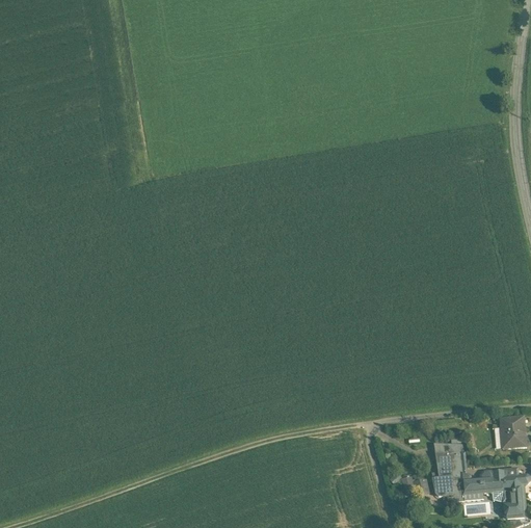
[(523,416),(500,418),(500,427),(505,427),(507,446),(525,445),(523,416)]
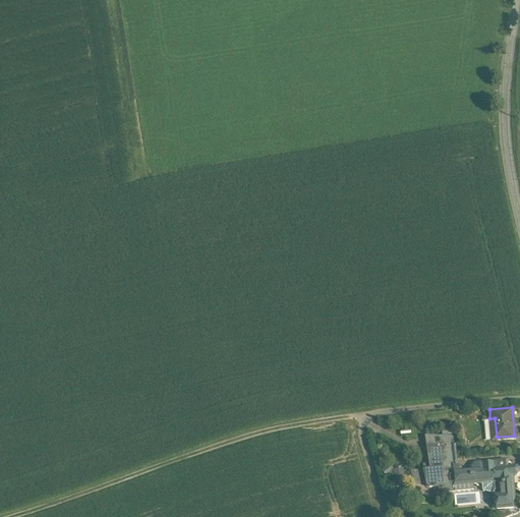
[(425,434),(429,461),(429,466),(442,465),(453,464),(451,444),(451,438),(451,435),(425,434)]
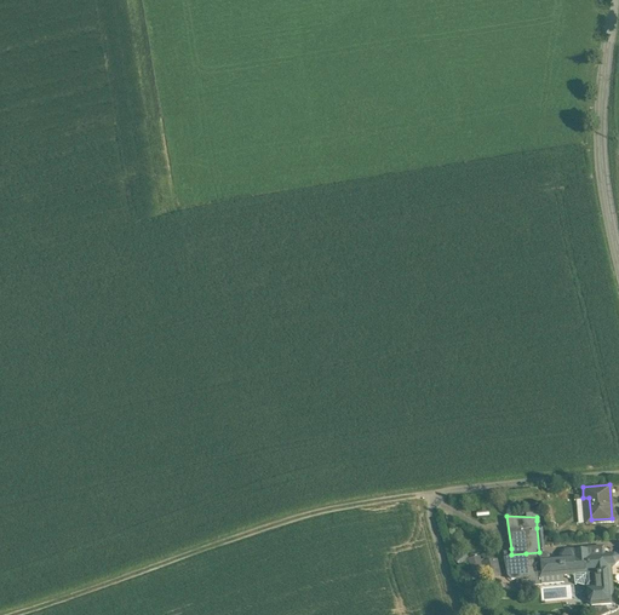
[(544,550),(542,528),(537,528),(539,552),(540,559),(560,557),(560,556),(559,556),(549,557),(549,553),(544,550)]
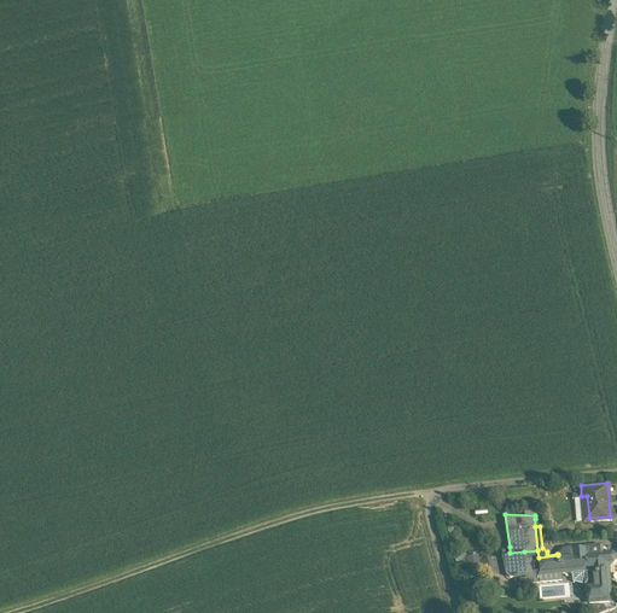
[(588,600),(607,599),(607,591),(605,561),(609,560),(612,560),(616,556),(615,553),(611,550),(604,550),(598,552),(598,543),(568,546),(568,554),(558,554),(558,555),(539,558),(540,572),(571,570),(571,568),(575,568),(577,565),(582,565),(585,567),(586,578),(583,582),(585,596),(588,600)]
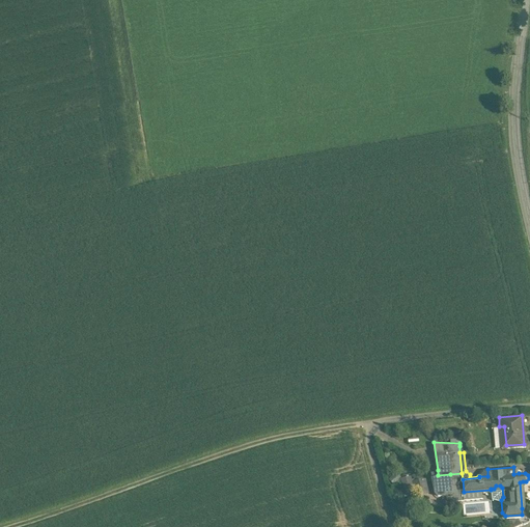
[(396,471),(388,477),(393,482),(400,476),(396,471)]
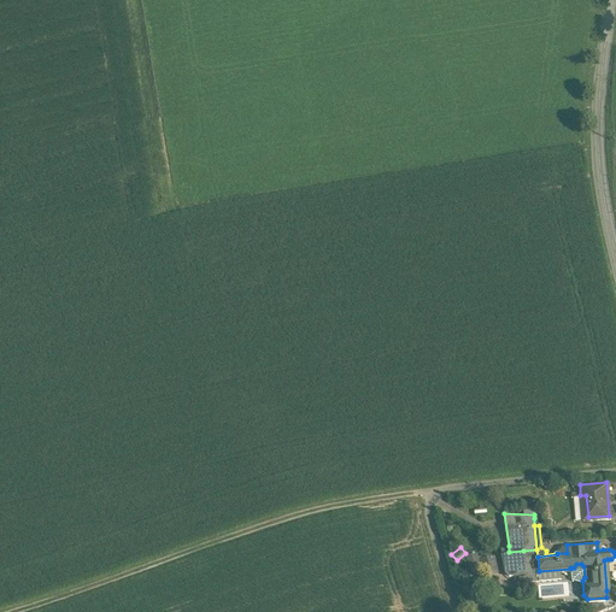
[(537,549),(523,551),(526,572),(539,571),(538,557),(537,549)]
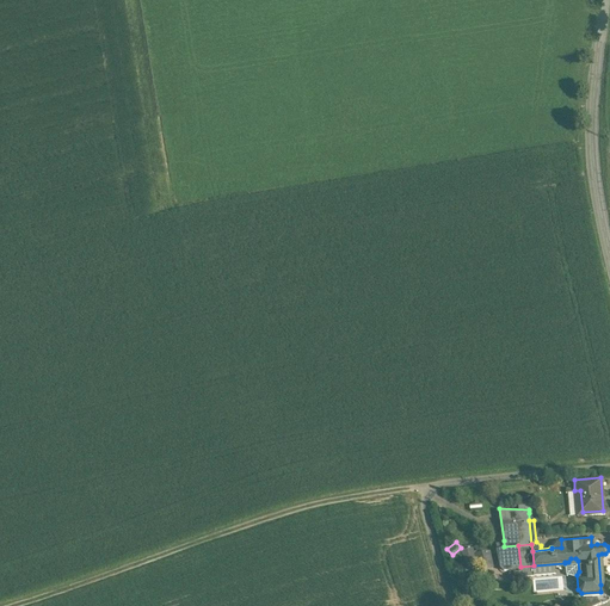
[(503,568),(521,567),(518,545),(504,546),(497,548),(500,564),(503,568)]
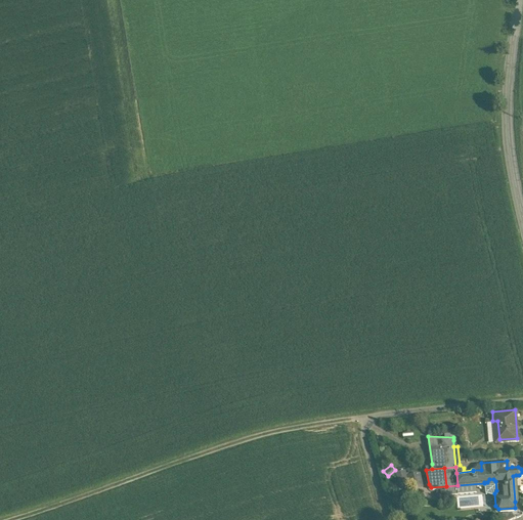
[(404,469),(395,471),(397,481),(406,478),(404,469)]
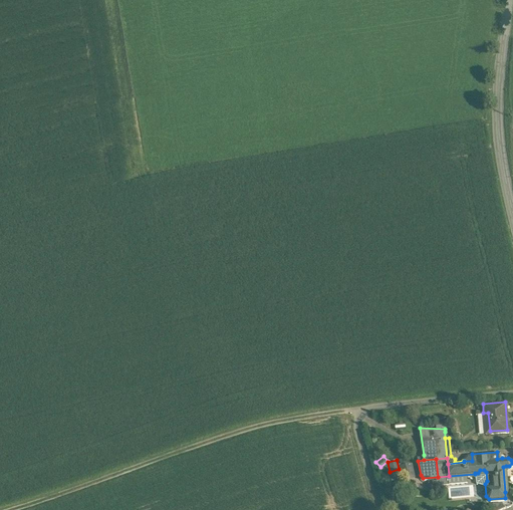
[(412,460),(399,462),(401,478),(415,476),(412,460)]
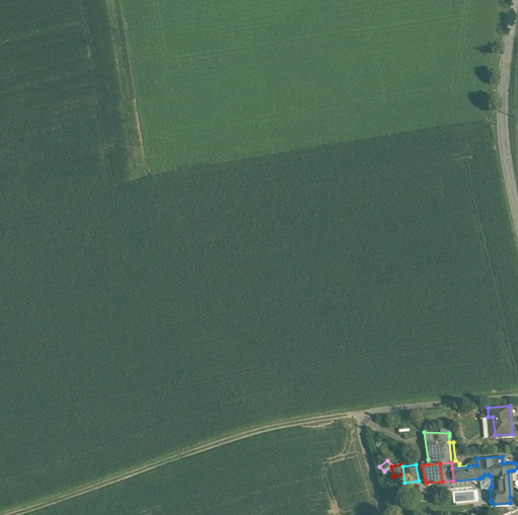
[(479,477),(479,479),(481,486),(490,489),(492,486),(491,476),(489,474),(485,474),(483,477),(479,477)]
